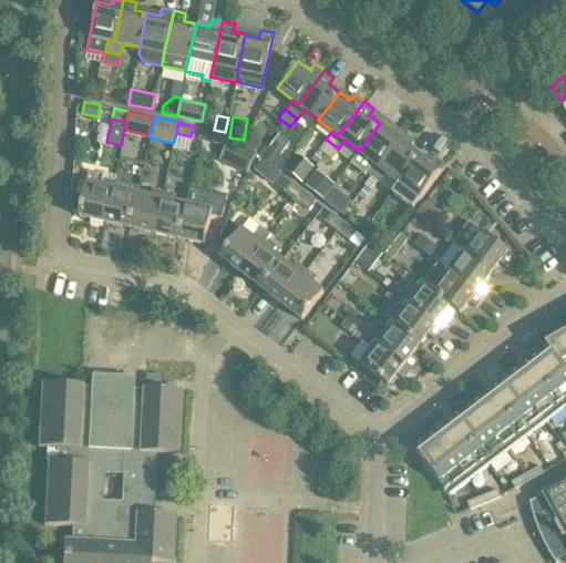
[(390,131),(380,123),(359,151),(350,162),(364,172),(366,171),(372,162),(378,166),(404,132),(394,125),(390,131)]
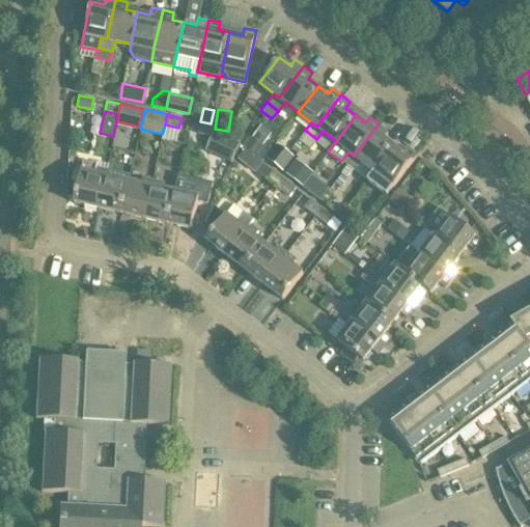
[(211,135),(213,130),(214,125),(211,123),(200,121),(197,132),(211,135)]
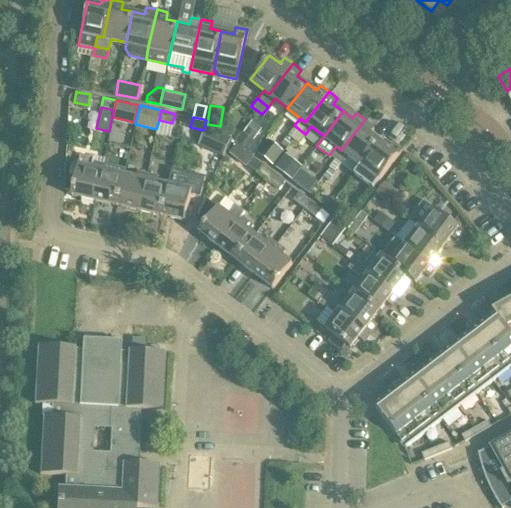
[(374,126),(365,119),(341,150),(336,146),(330,154),(334,158),(341,162),(347,154),(360,164),(379,139),(369,131),(374,126)]
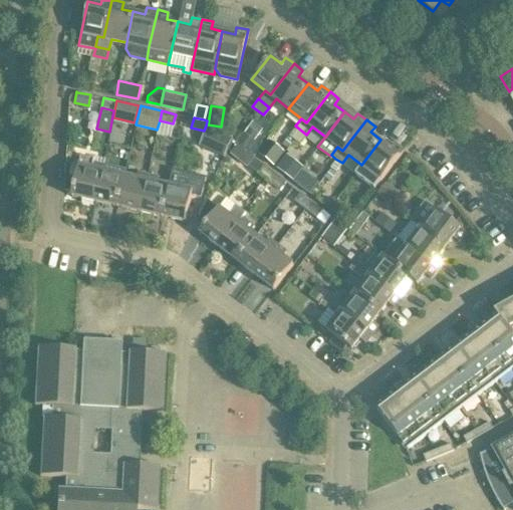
[(206,125),(204,131),(199,144),(223,156),(231,138),(206,125)]
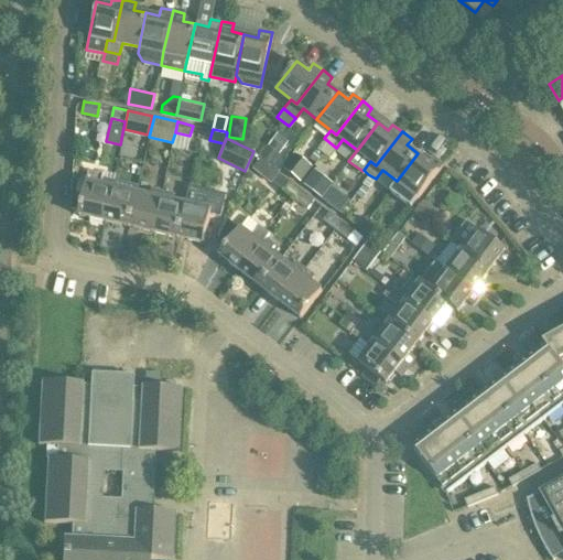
[(336,148),(324,138),(317,147),(329,157),(336,148)]
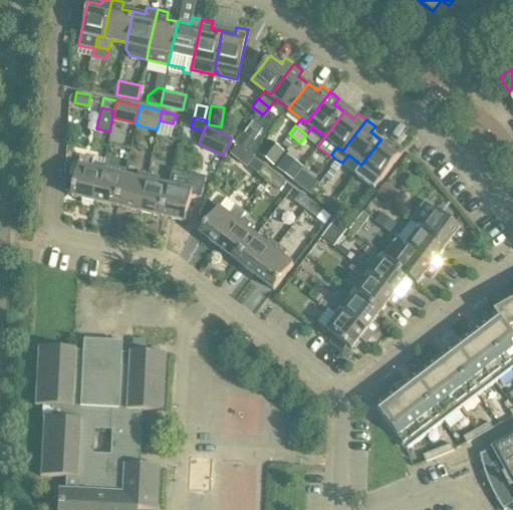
[(255,140),(244,131),(236,140),(248,149),(255,140)]
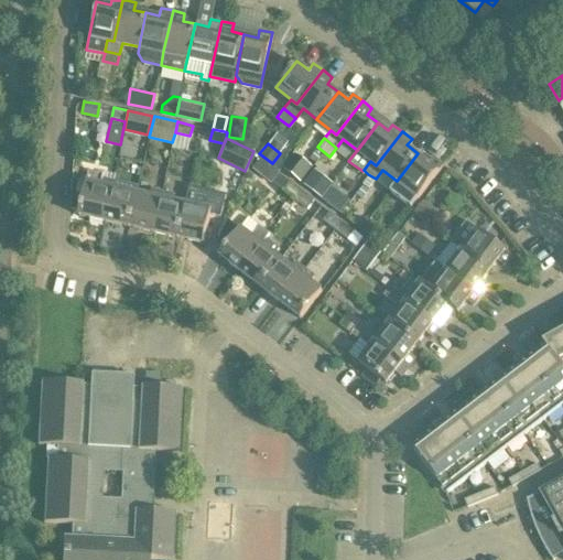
[(293,153),(283,167),(300,180),(310,167),(293,153)]
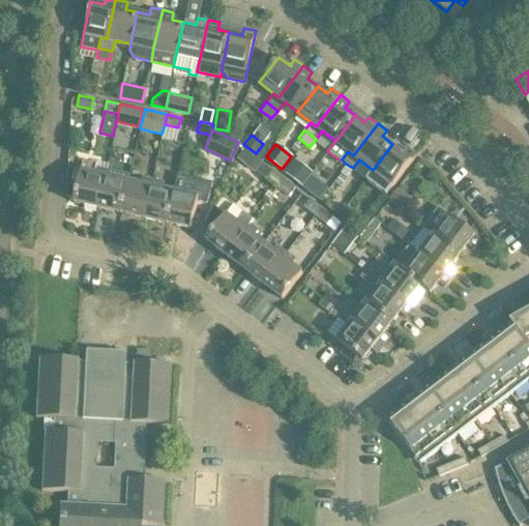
[(373,170),(366,178),(385,193),(416,153),(407,145),(402,151),(392,144),(373,170)]
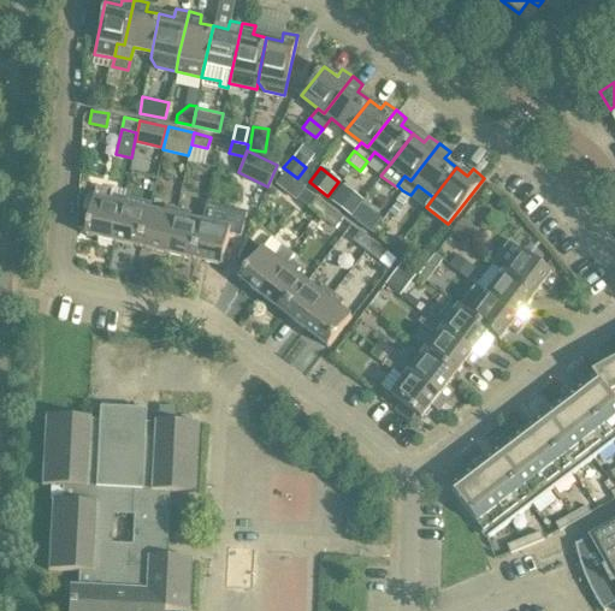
[(330,206),(287,173),(278,185),(296,199),(297,196),(323,215),(330,206)]
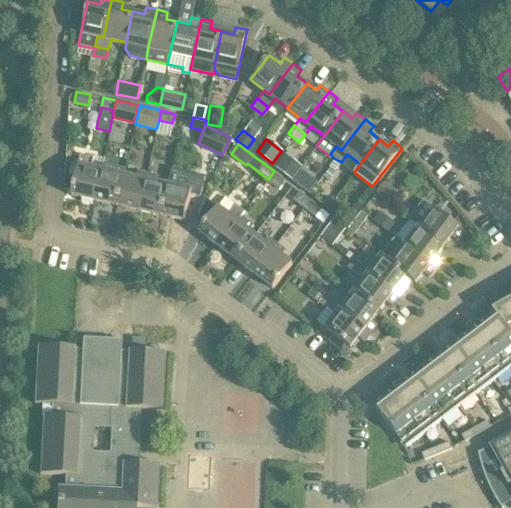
[(276,165),(291,177),(301,164),(286,152),(276,165)]
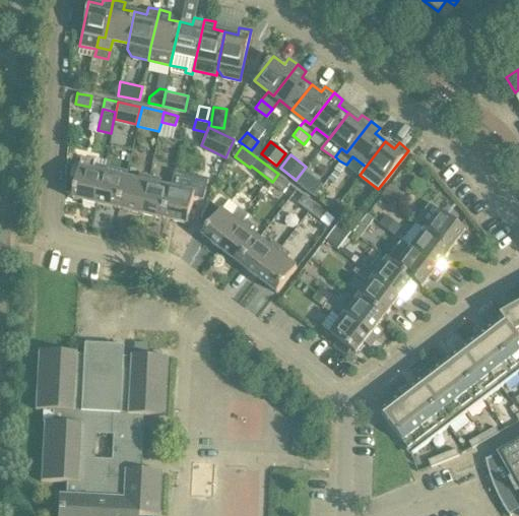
[(81,156),(79,166),(72,197),(94,202),(104,165),(93,163),(94,159),(81,156)]
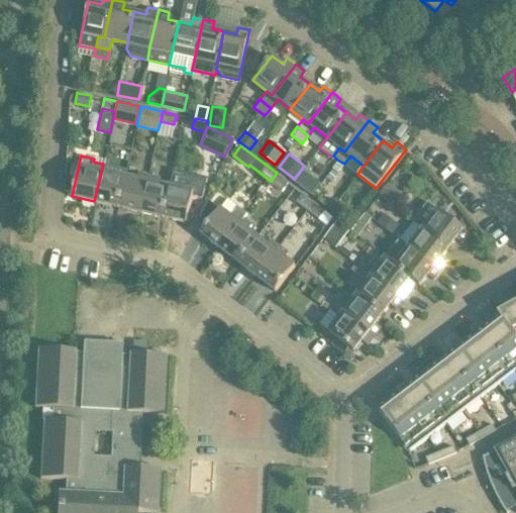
[(103,164),(94,201),(117,206),(124,175),(113,173),(114,167),(103,164)]
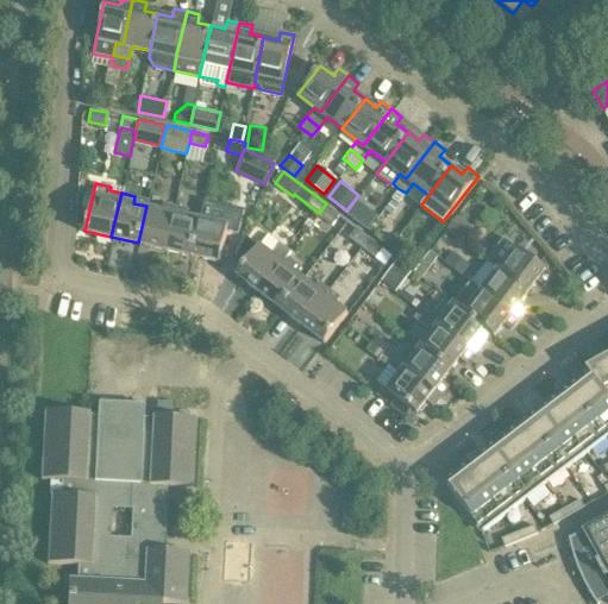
[(392,212),(399,202),(392,197),(384,206),(392,212)]
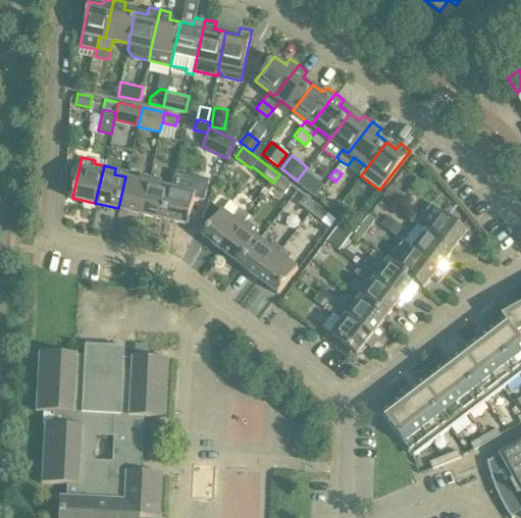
[(170,187),(163,218),(189,223),(195,196),(204,198),(208,179),(173,171),(170,187)]
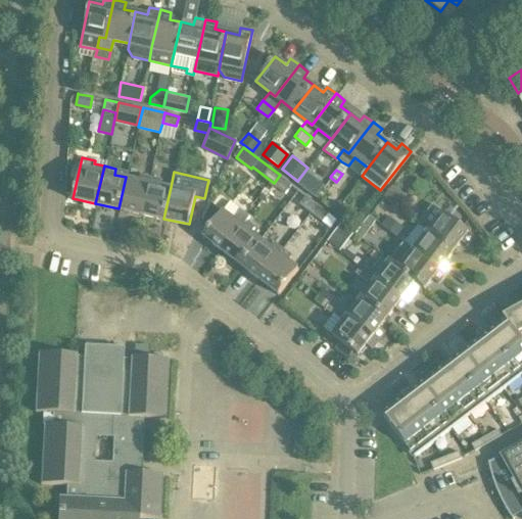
[(305,172),(297,183),(315,197),(323,186),(305,172)]
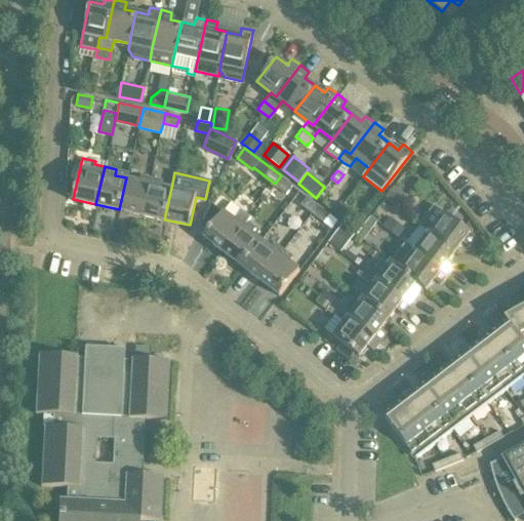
[(138,181),(126,177),(119,209),(142,214),(150,176),(139,174),(138,181)]
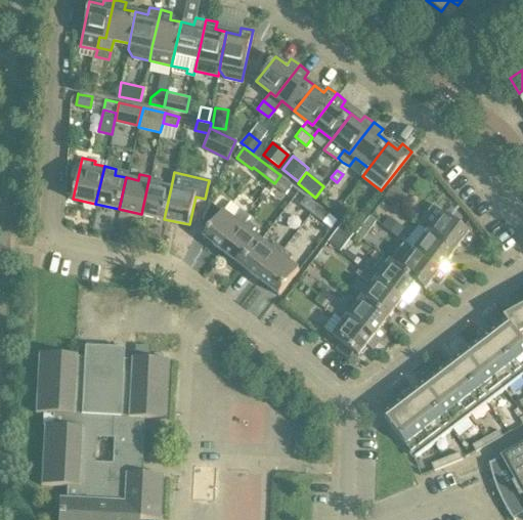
[(280,175),(274,183),(285,191),(291,183),(280,175)]
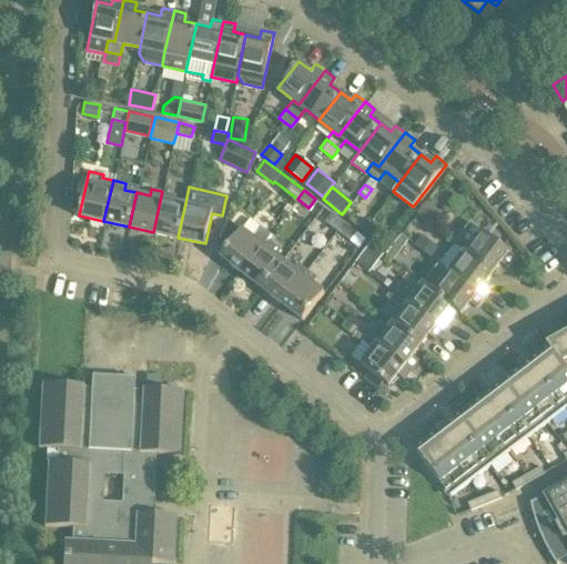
[(175,194),(162,191),(153,232),(178,238),(185,203),(173,201),(175,194)]
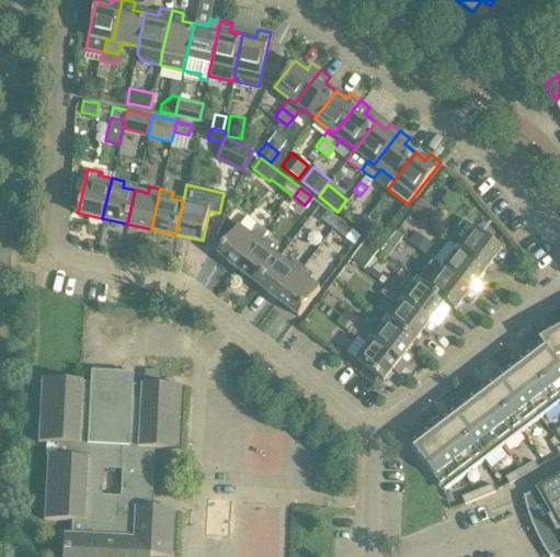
[(412,209),(427,222),(436,209),(422,197),(412,209)]
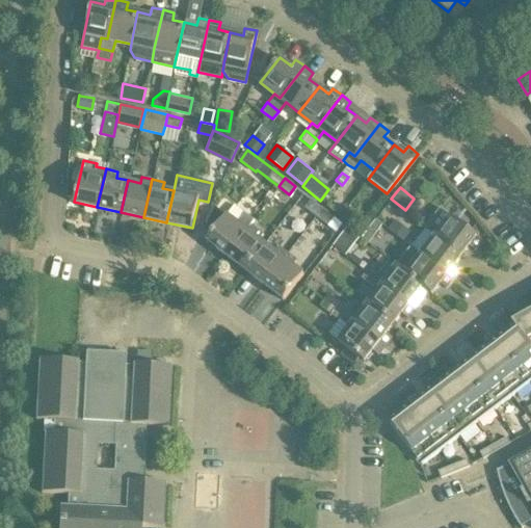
[(316,216),(322,208),(310,199),(303,207),(316,216)]
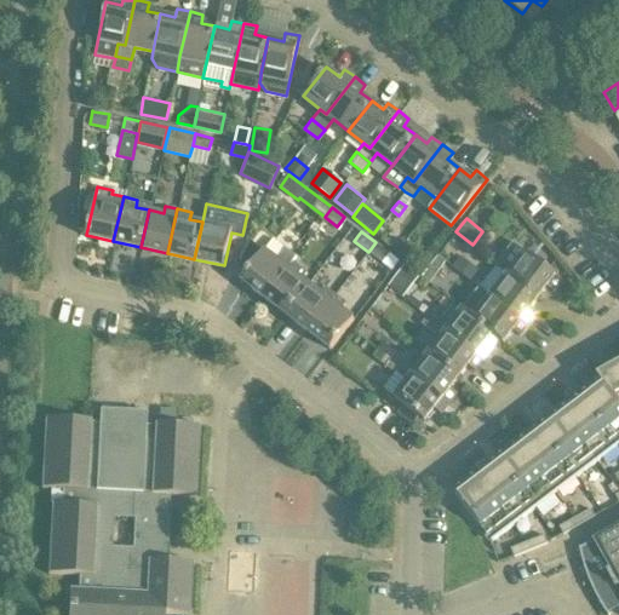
[(264,297),(292,260),(297,254),(274,237),(241,279),(264,297)]
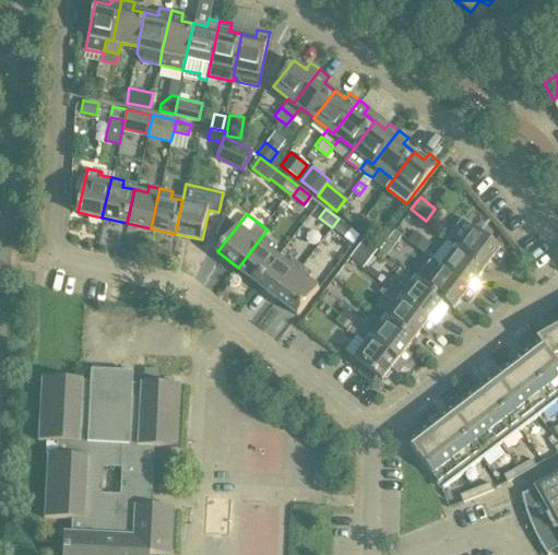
[(463,216),(447,238),(456,246),(458,245),(484,266),(493,256),(498,260),(507,250),(463,216)]
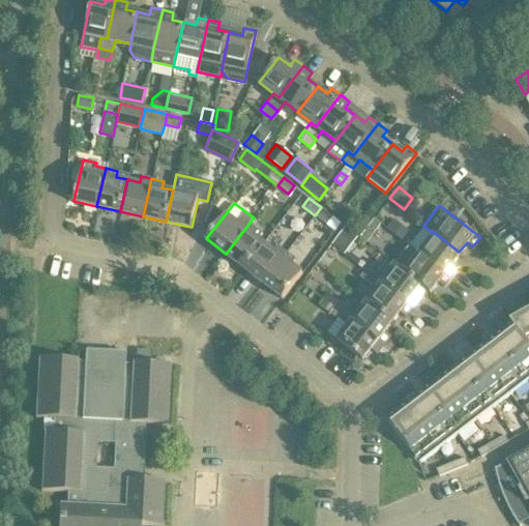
[(349,206),(342,216),(355,227),(362,216),(349,206)]
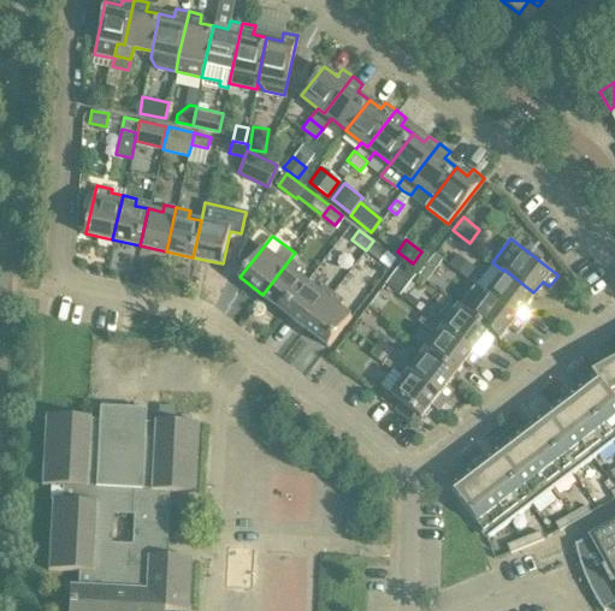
[(386,250),(373,241),(366,250),(379,260),(386,250)]
